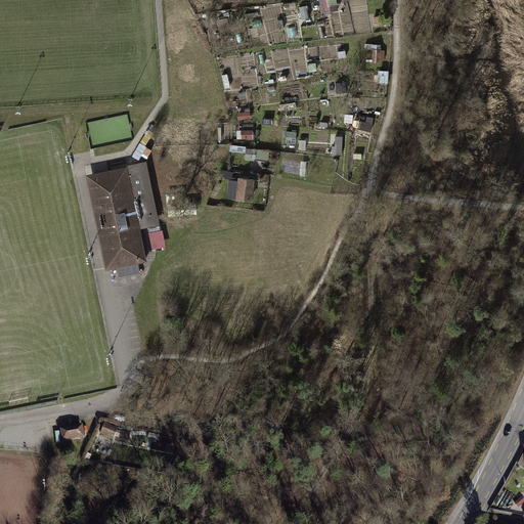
[(319,0),(323,11),(339,8),(336,0),(319,0)]
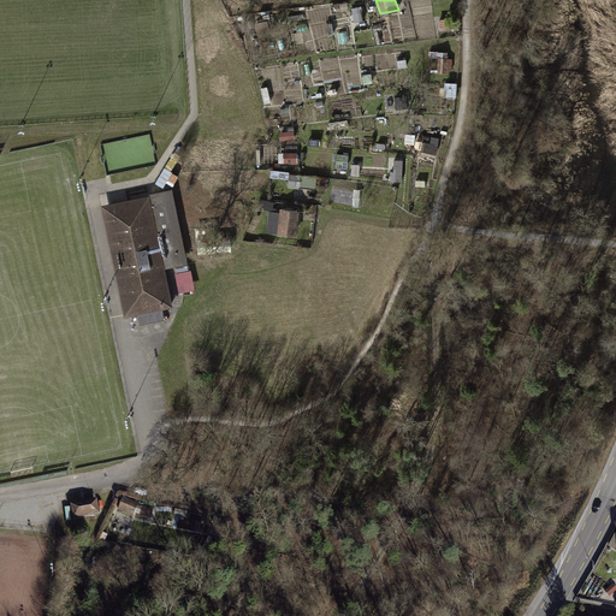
[(351,6),(353,15),(363,13),(362,5),(351,6)]
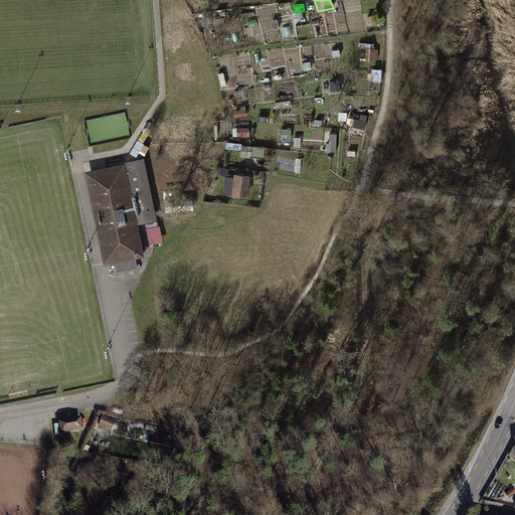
[(375,16),(364,16),(364,24),(376,24),(375,16)]
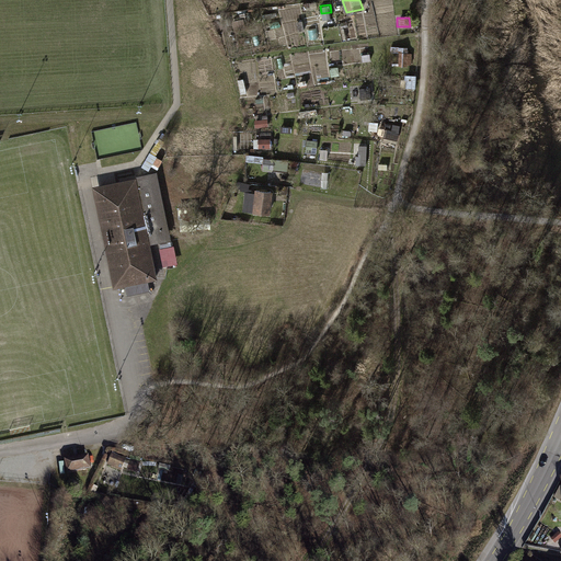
[(245,22),(237,24),(239,31),(247,30),(245,22)]
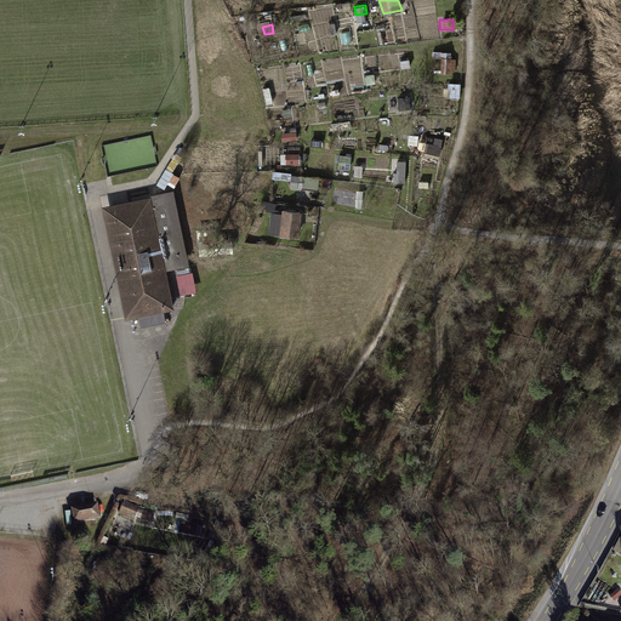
[(454,52),(433,52),(432,60),(443,60),(443,73),(454,74),(454,52)]
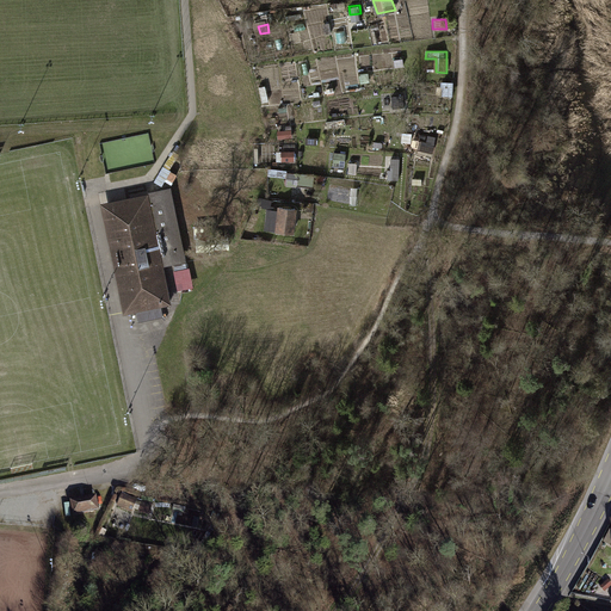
[(357,55),(358,65),(368,63),(366,54),(357,55)]
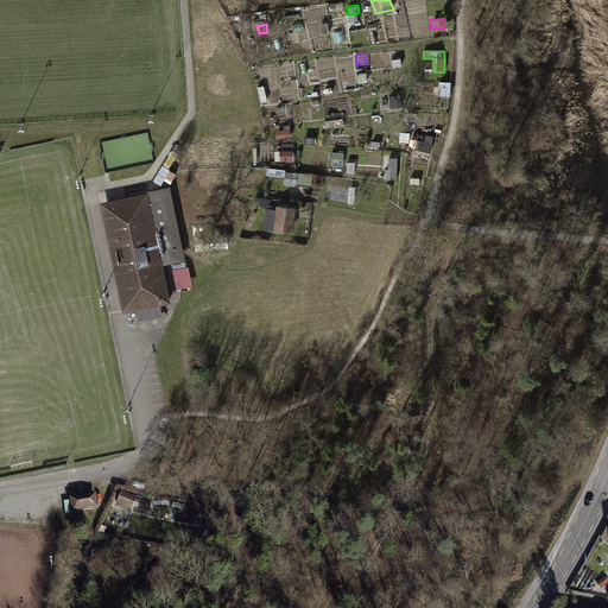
[(359,74),(361,84),(371,82),(368,73),(359,74)]
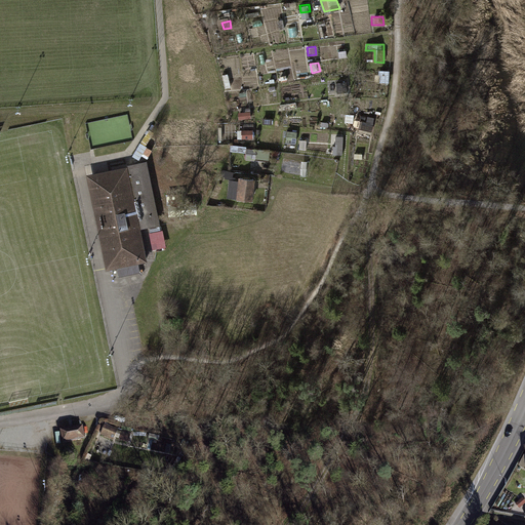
[(391,71),(381,70),(381,75),(367,75),(367,82),(372,82),(371,97),(387,98),(387,83),(390,83),(391,71)]
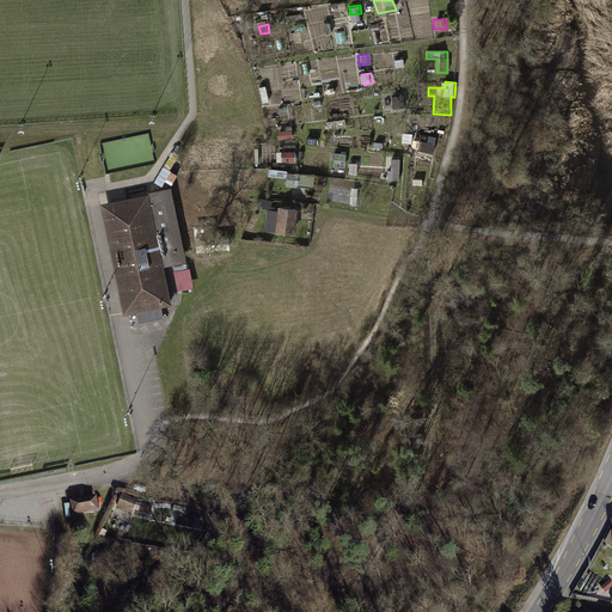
[(268,87),(259,89),(263,102),(270,101),(268,87)]
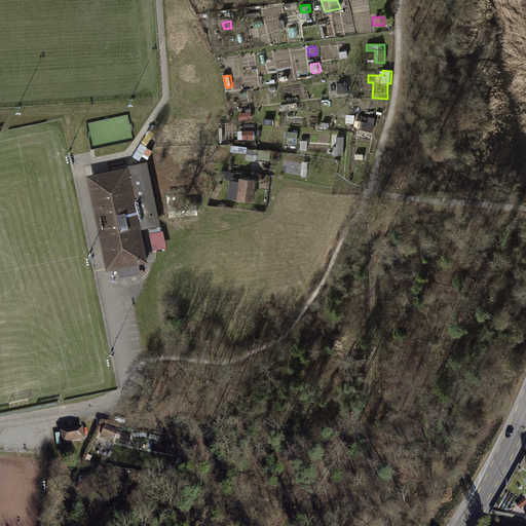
[(325,81),(312,81),(311,98),(325,99),(325,81)]
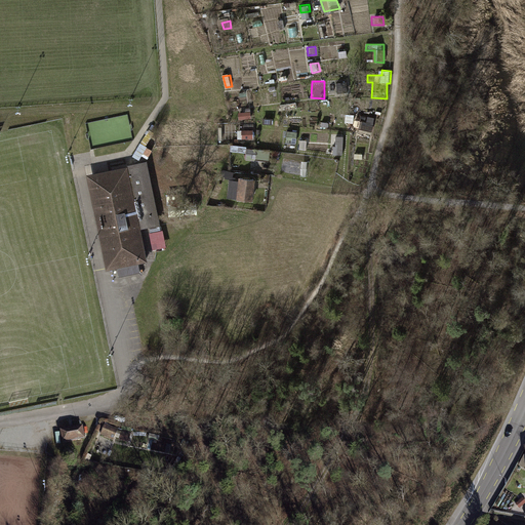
[(278,86),(266,88),(267,103),(280,102),(278,86)]
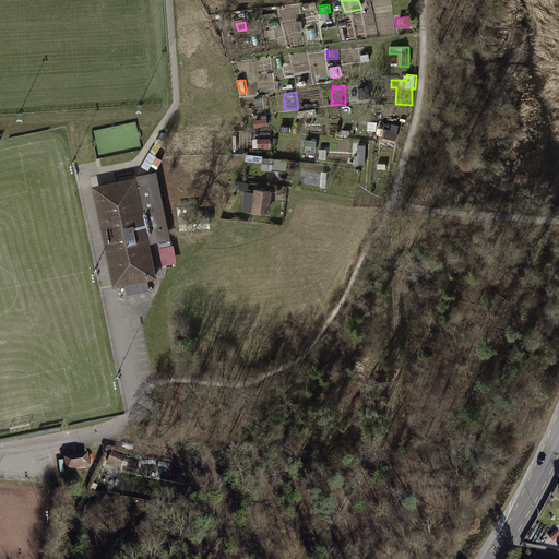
[(405,106),(390,105),(390,119),(404,120),(405,106)]
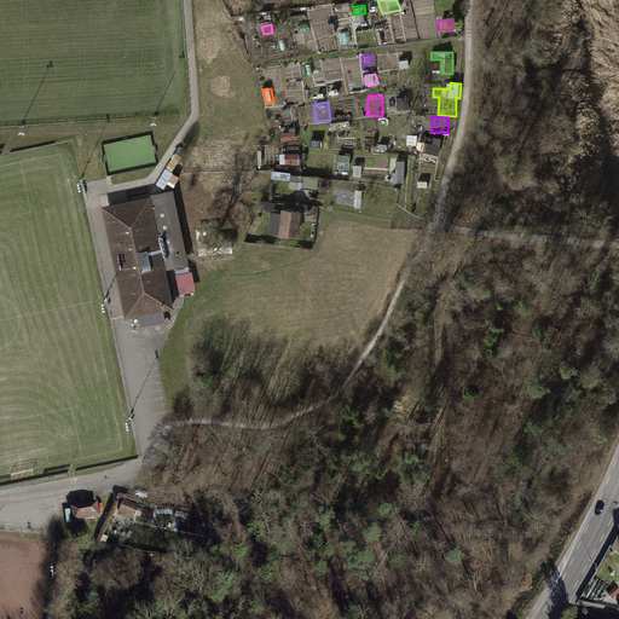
[(282,117),(270,120),(275,140),(287,138),(282,117)]
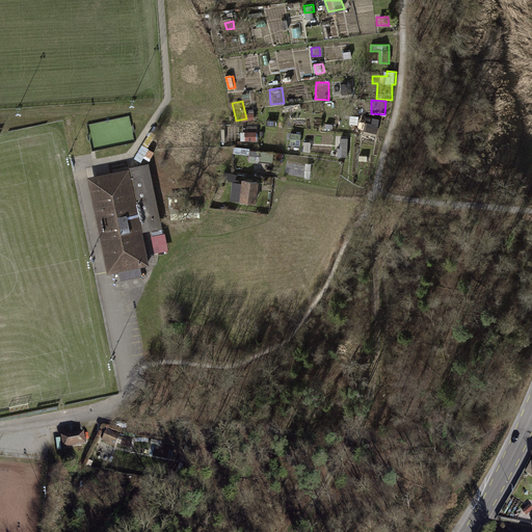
[(301,104),(283,106),(284,116),(303,113),(301,104)]
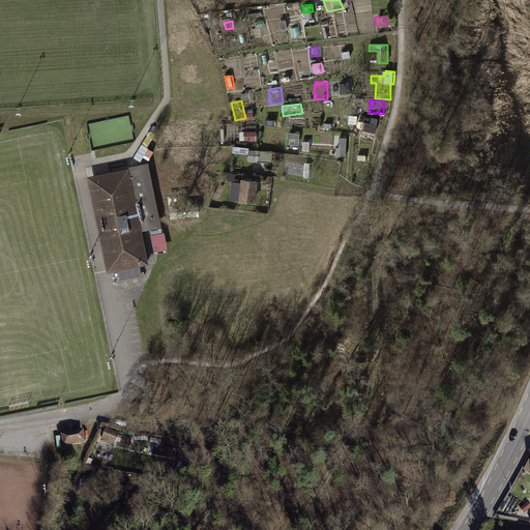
[(360,120),(357,128),(378,135),(380,126),(360,120)]
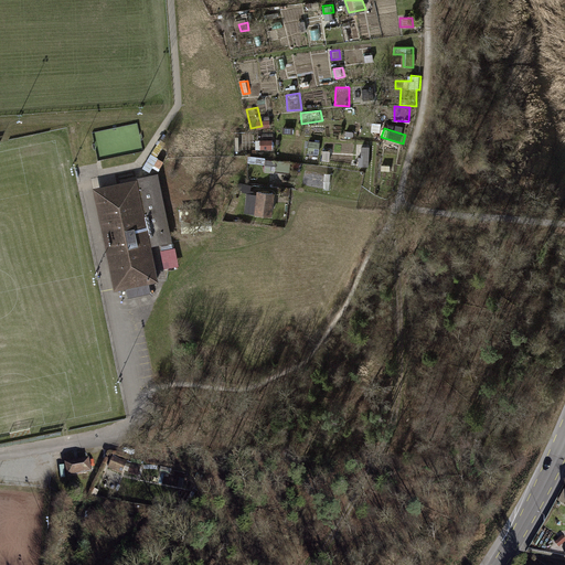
[(321,144),(310,142),(309,153),(320,155),(321,144)]
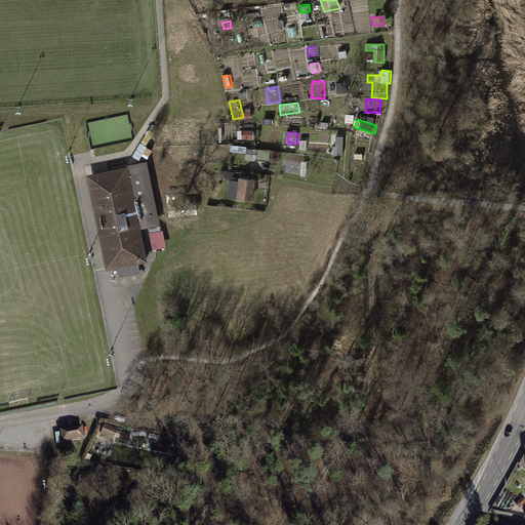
[(345,136),(337,136),(337,146),(334,146),(334,155),(345,155),(345,136)]
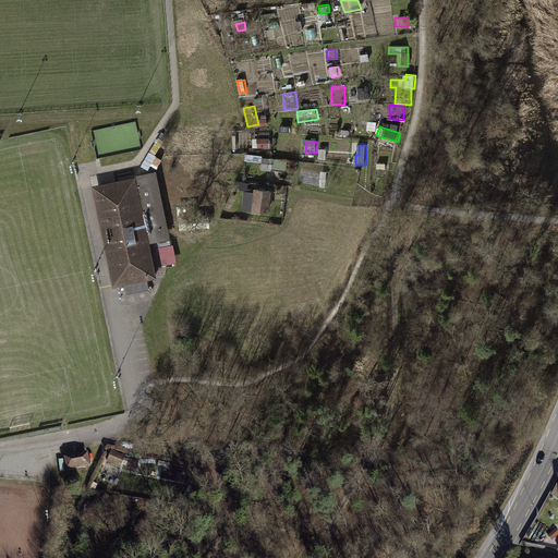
[(327,152),(319,152),(318,159),(326,160),(327,152)]
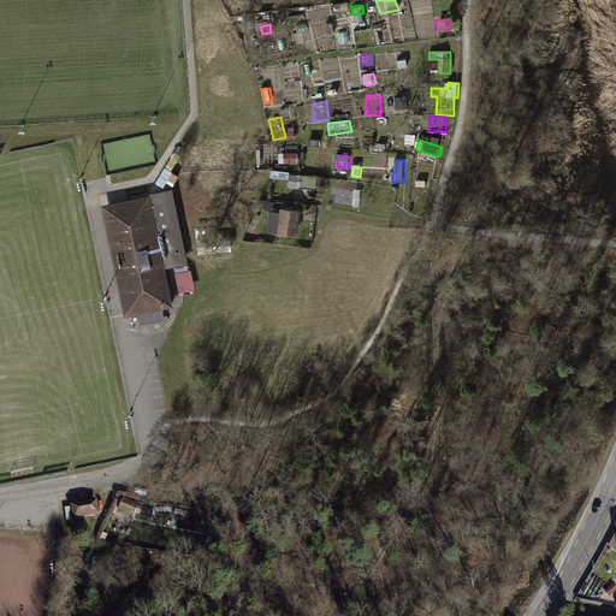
[(303,175),(291,173),(290,187),(302,188),(303,175)]
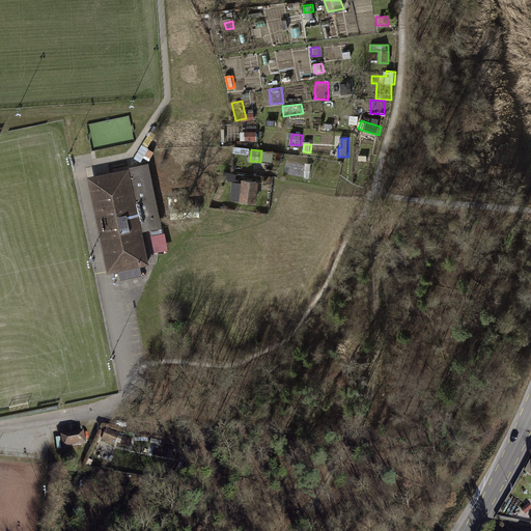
[(151,164),(89,176),(108,272),(118,270),(120,280),(143,275),(141,266),(150,263),(143,231),(164,227),(151,164)]
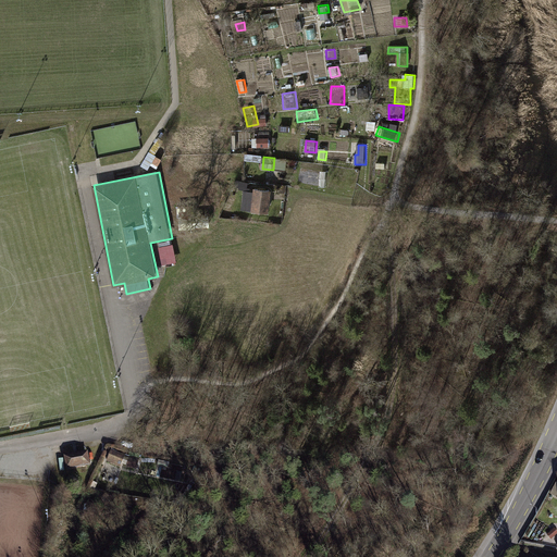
[(272,189),(256,188),(255,193),(244,192),(243,211),(270,214),(272,189)]
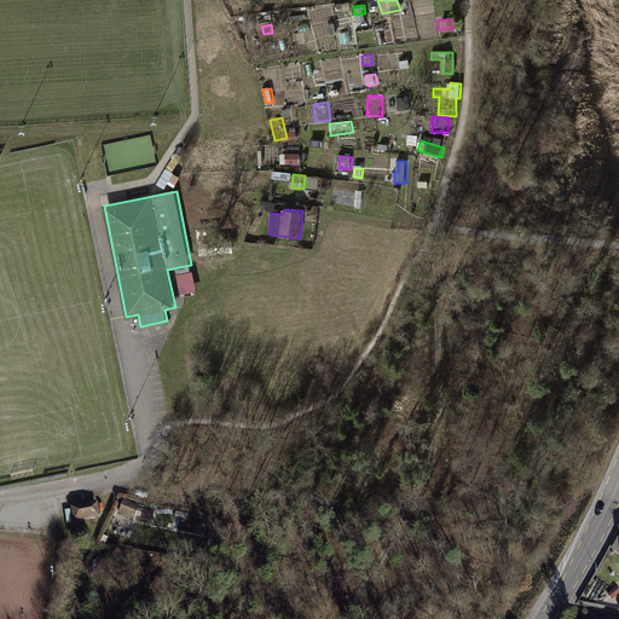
[(252,238),(255,229),(238,220),(233,231),(252,238)]
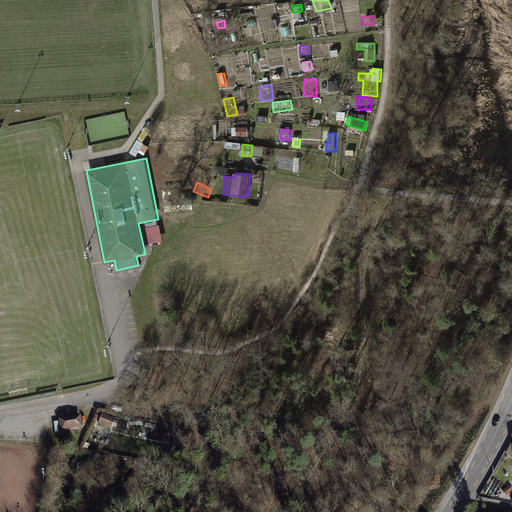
[(215,201),(201,199),(199,211),(214,213),(215,201)]
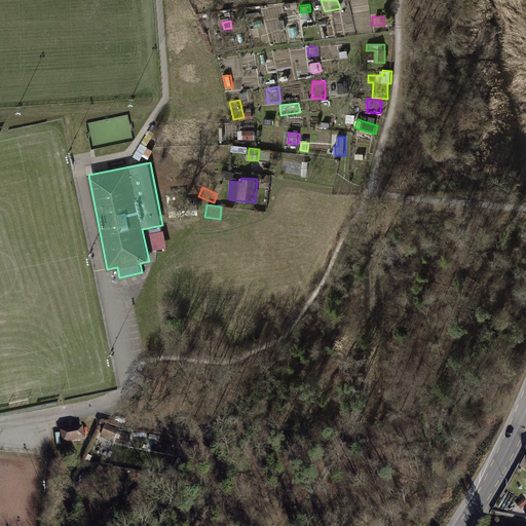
[(262,336),(265,345),(278,340),(275,331),(262,336)]
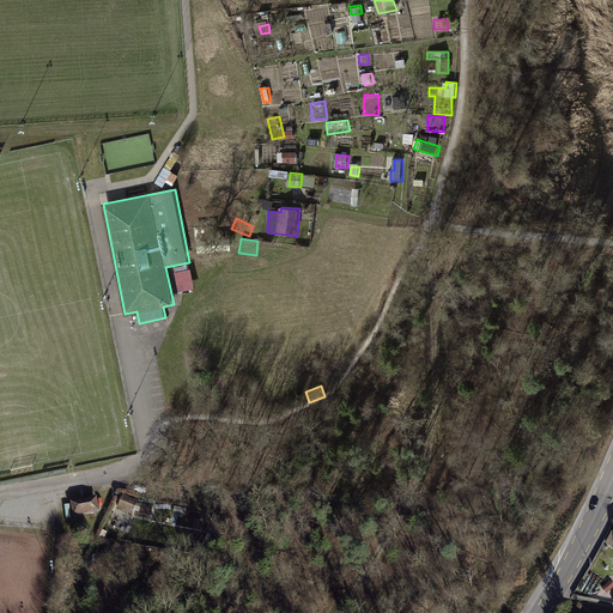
[(122,496),(117,509),(133,515),(138,502),(122,496)]
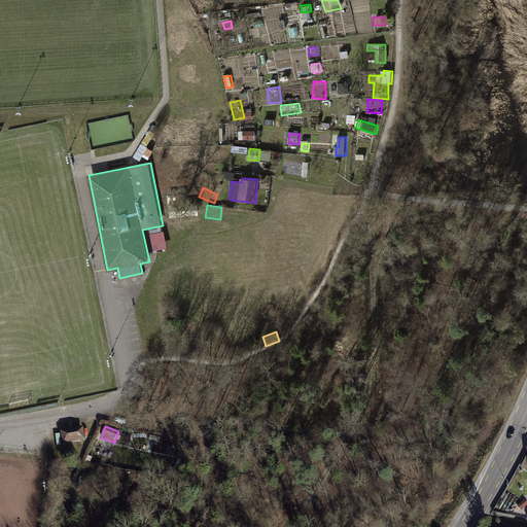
[(61,433),(63,444),(86,440),(84,429),(61,433)]
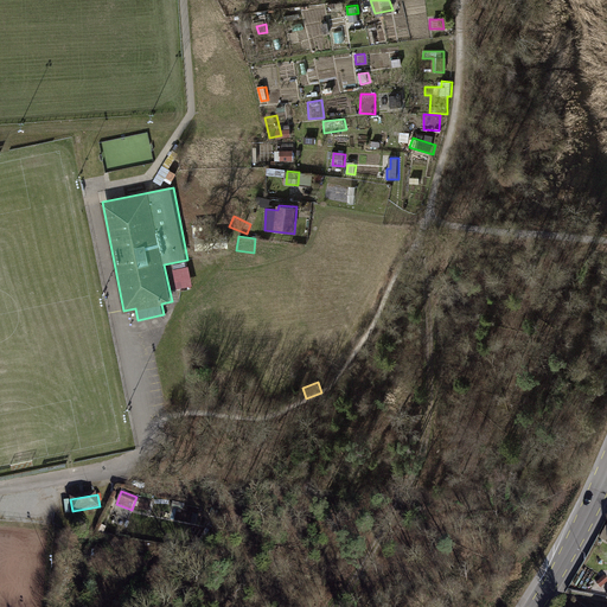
[(142,497),(139,511),(149,513),(152,499),(142,497)]
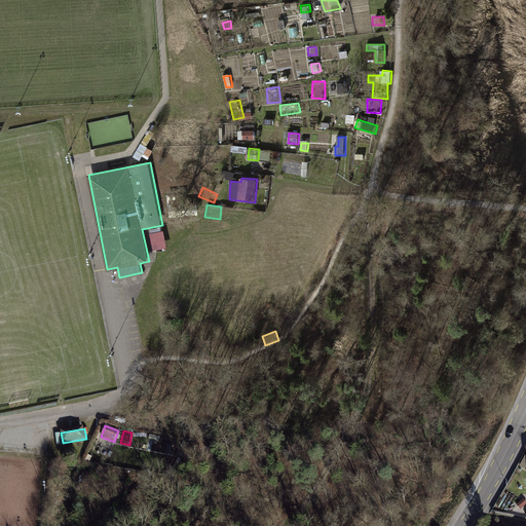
[(525,501),(524,499),(516,504),(520,510),(525,503),(525,501)]
